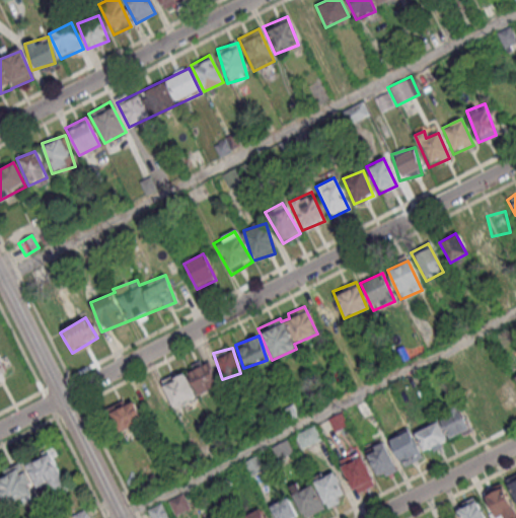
[(0,379),(12,373),(0,351),(0,379)]
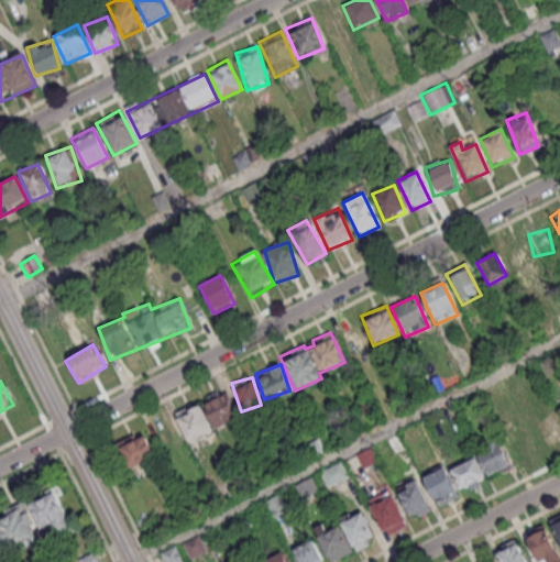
[(200,401),(215,428),(238,416),(223,389),(200,401)]
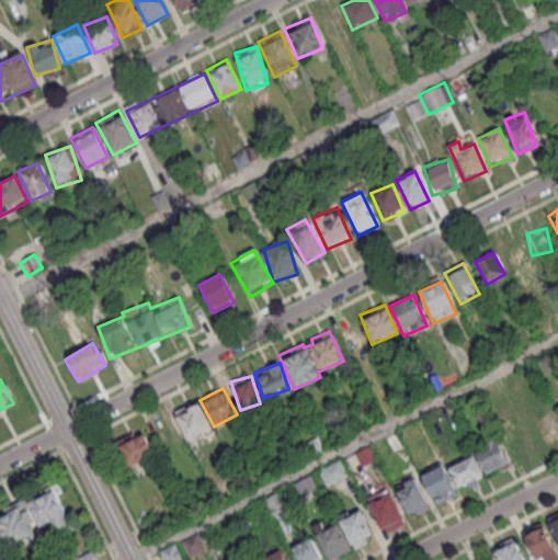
[(172,412),(185,441),(209,430),(197,401),(172,412)]
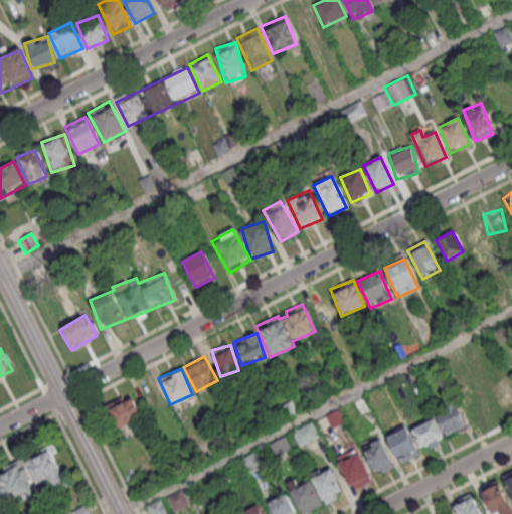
[(511,398),(511,395),(503,379),(486,388),(496,408),(511,398)]
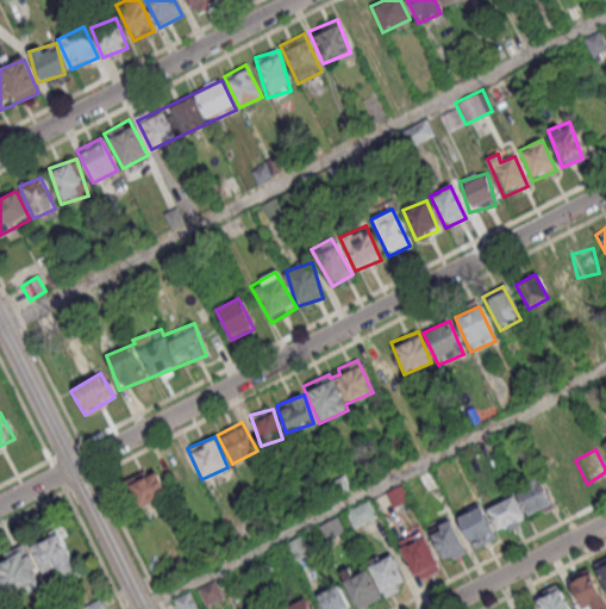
[(125,478),(132,509),(164,501),(156,470),(125,478)]
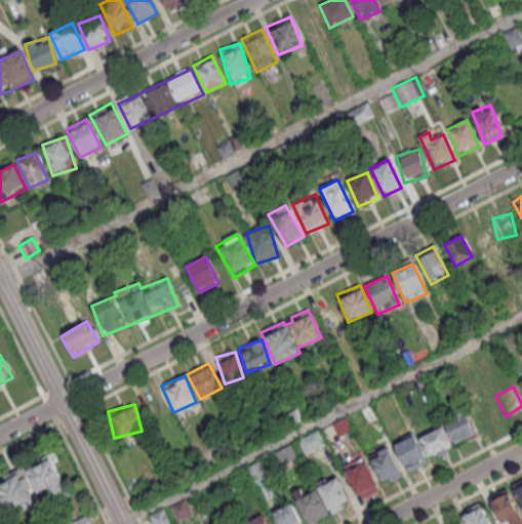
[(441,418),(454,445),(475,436),(460,408),(441,418)]
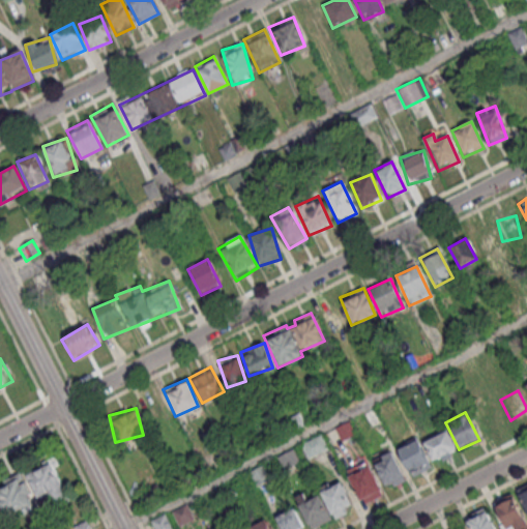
[(422,441),(432,464),(456,453),(447,431),(422,441)]
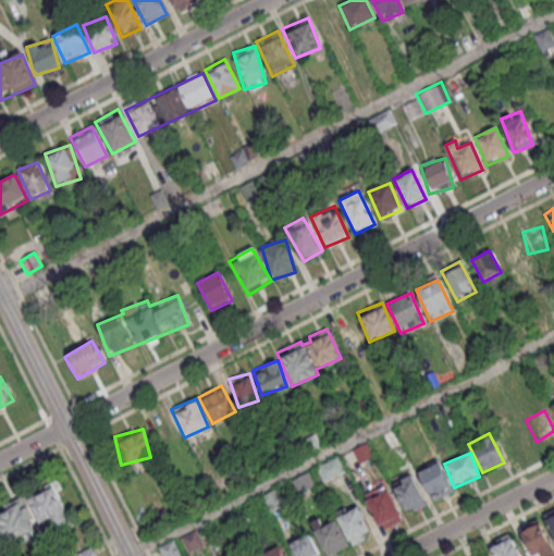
[(321,481),(342,471),(335,458),(315,468),(321,481)]
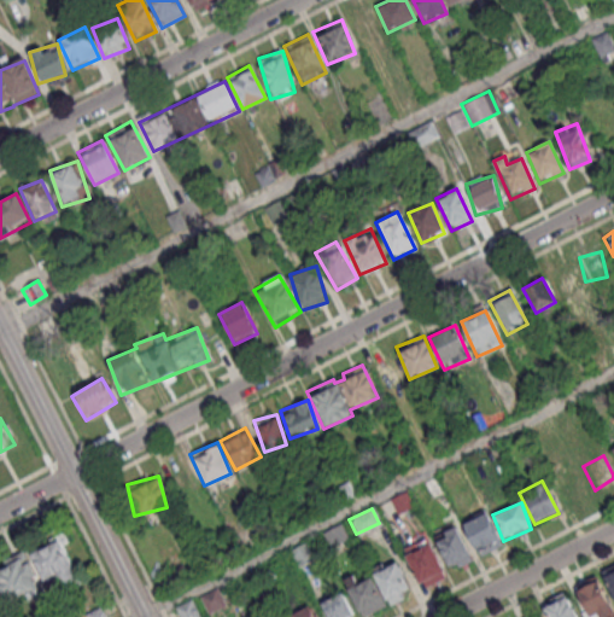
[(500,547),(486,511),(462,519),(475,556),(500,547)]
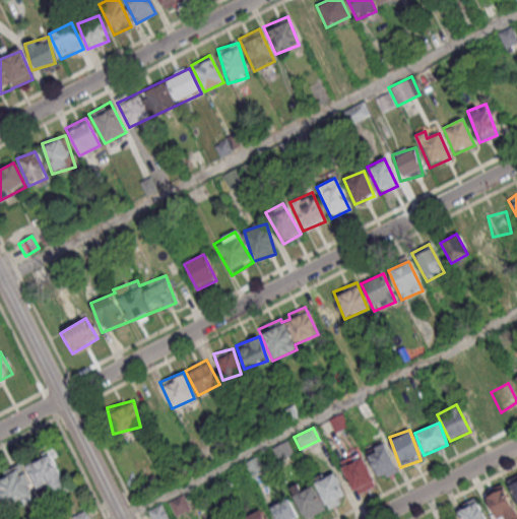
[(364,452),(379,480),(396,470),(381,443),(364,452)]
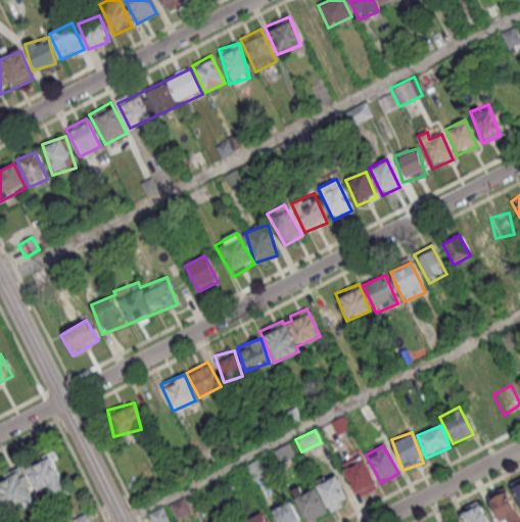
[(36,492),(47,488),(52,501),(67,494),(52,454),(25,465),(36,492)]
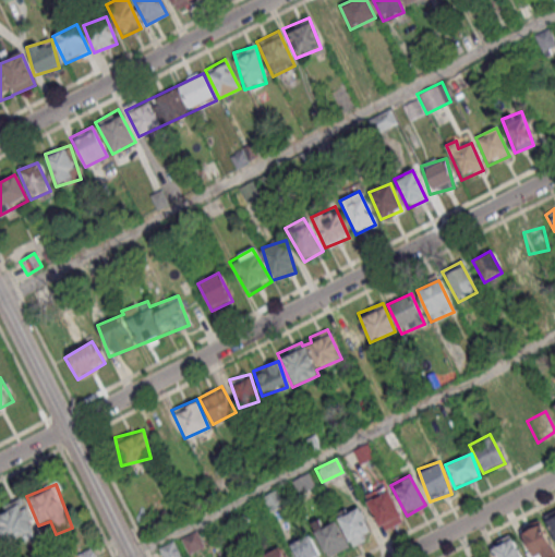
[(362,498),(381,532),(402,520),(384,486),(362,498)]
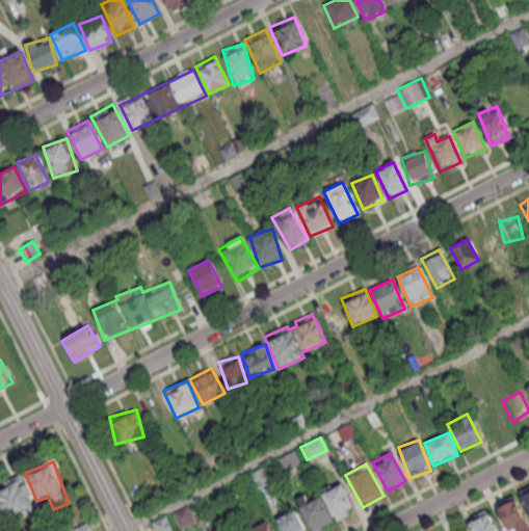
[(0,510),(5,524),(35,512),(20,475),(0,483),(0,510)]
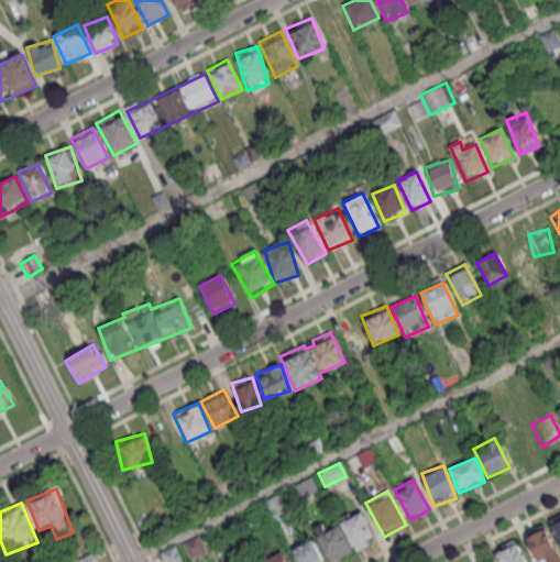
[(338,518),(340,522),(315,531),(326,561),(373,544),(361,510),(338,518)]
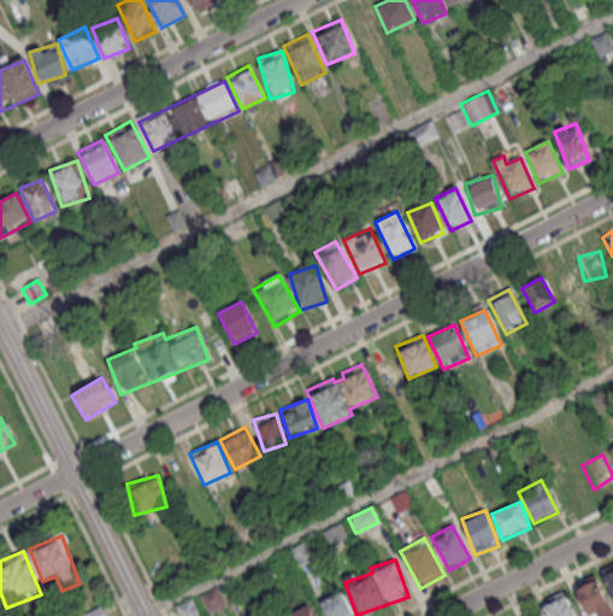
[(612,604),(612,603),(612,562),(599,568),(612,604)]
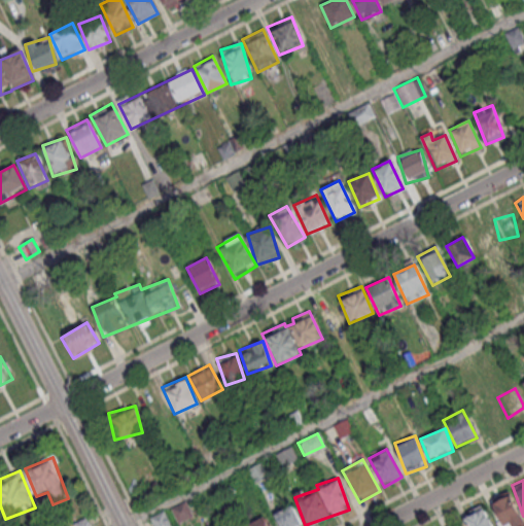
[(489,499),(501,525),(519,518),(508,491),(489,499)]
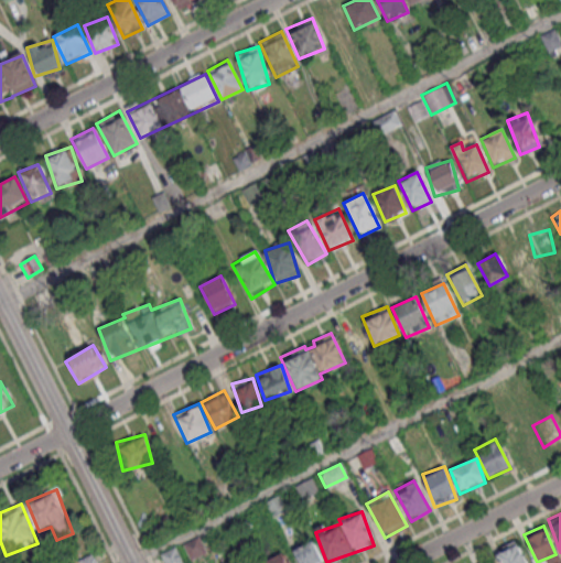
[(189,562),(204,553),(195,537),(180,545),(189,562)]
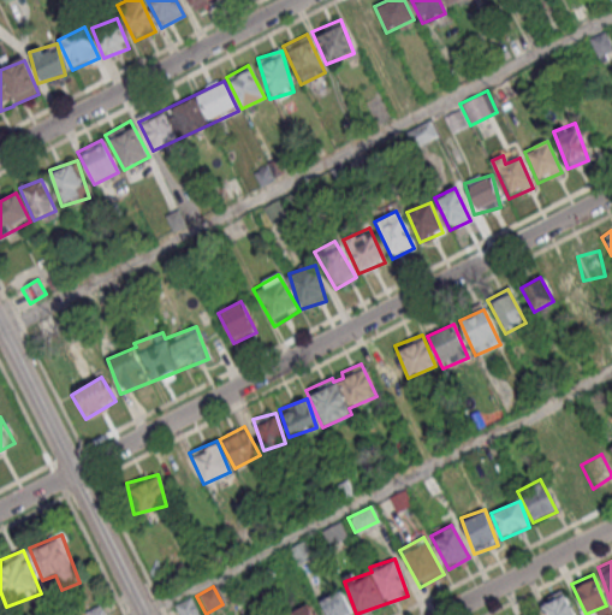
[(351,614),(340,591),(318,602),(324,614),(351,614)]
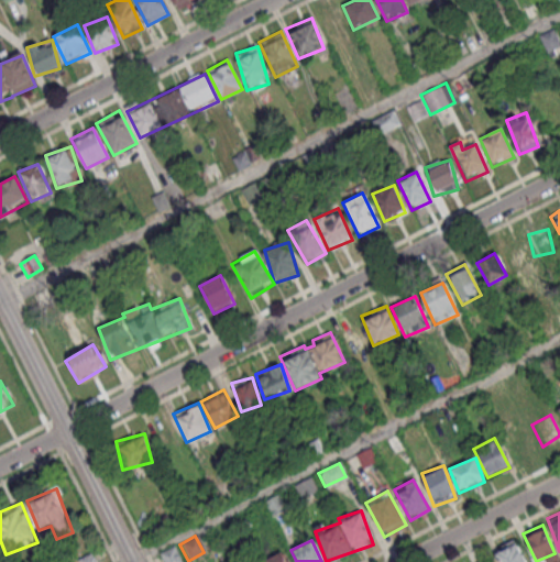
[(524,561),(513,540),(492,550),(497,561),(524,561)]
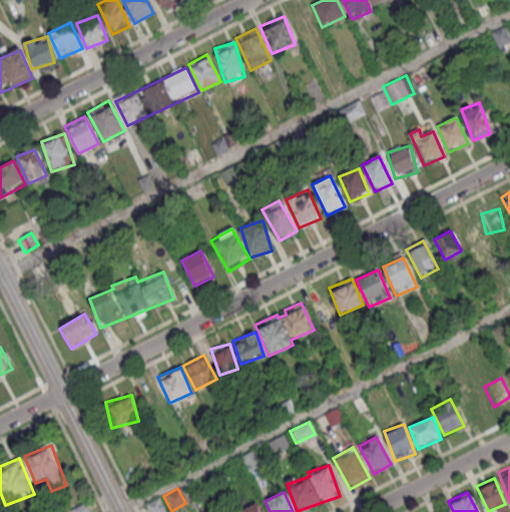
[(164,511),(157,497),(143,505),(146,511),(164,511)]
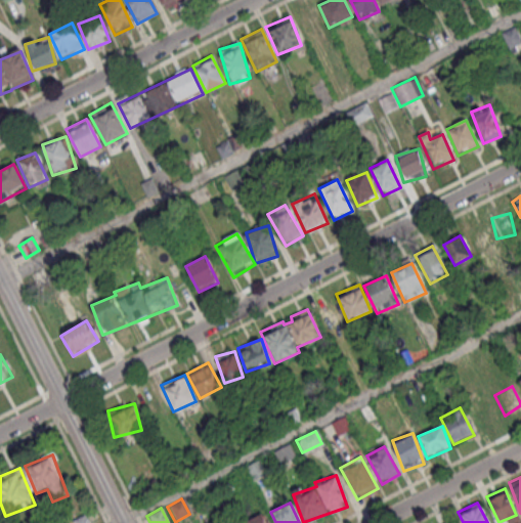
[(264,522),(260,514),(245,522),(264,522)]
